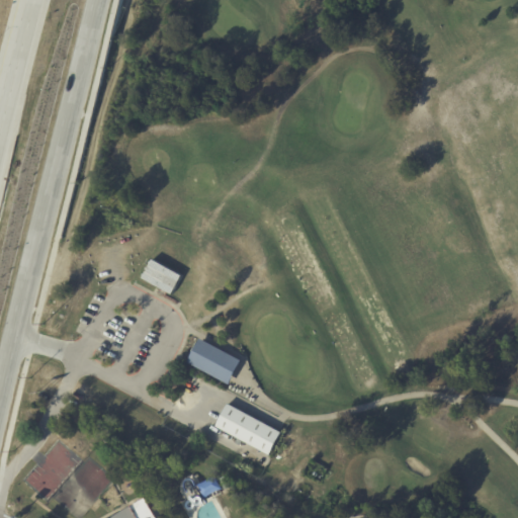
[(183,275),(172,294),(143,278),(154,259),(183,275)]
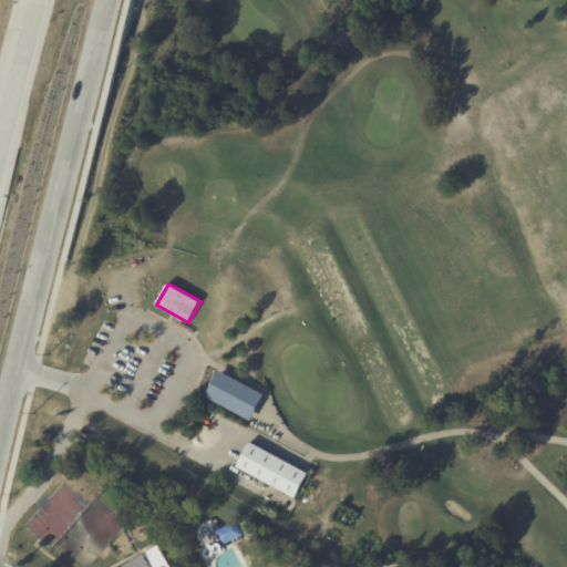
[(219,369),(205,395),(250,420),(257,406),(265,393),(219,369)]
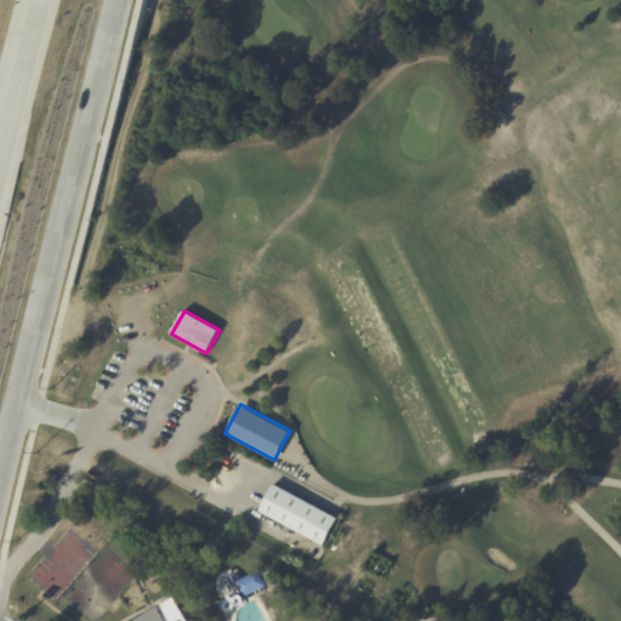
[(336,517),(337,518),(323,546),(258,511),(273,483),(336,517)]
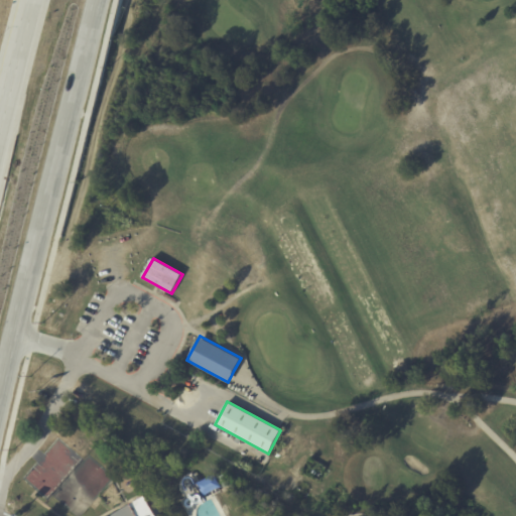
[(207,494),(204,495),(197,483),(214,474),(221,487),(207,494)]
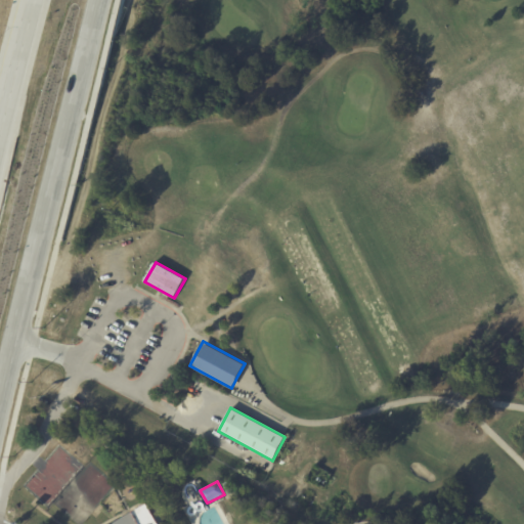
[(160,515),(165,523),(110,523),(147,503),(155,515),(159,513),(160,515)]
